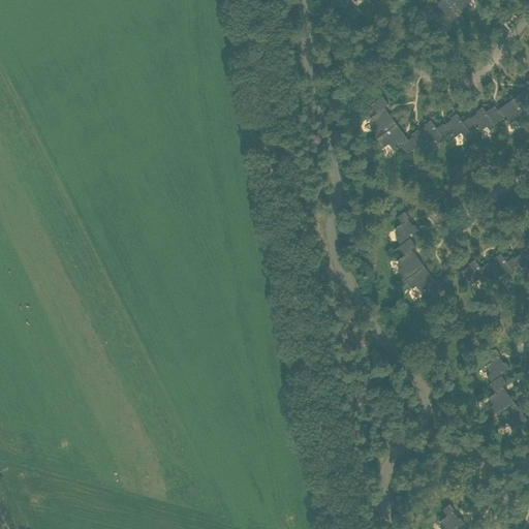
[(460,18),(446,0),(441,0),(433,6),(434,8),(431,10),(426,5),(417,11),(427,23),(435,17),(440,24),(447,19),(450,23),(457,18),(458,19),(460,18)]
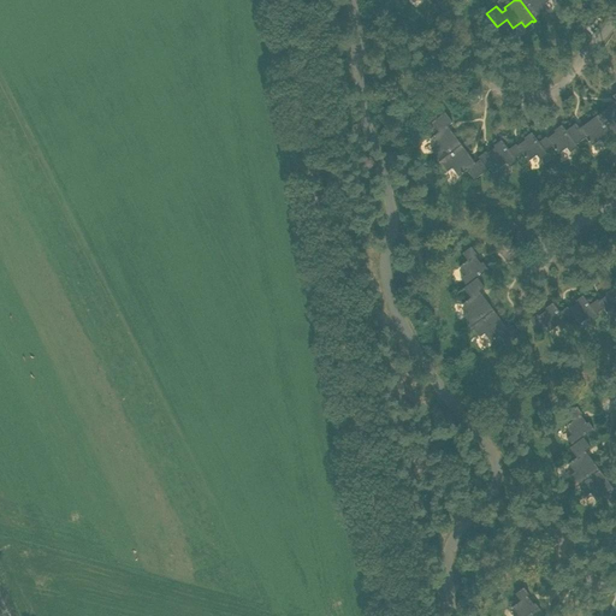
[(520,0),(535,21),(539,18),(538,17),(545,11),(542,6),(550,0),(520,0)]
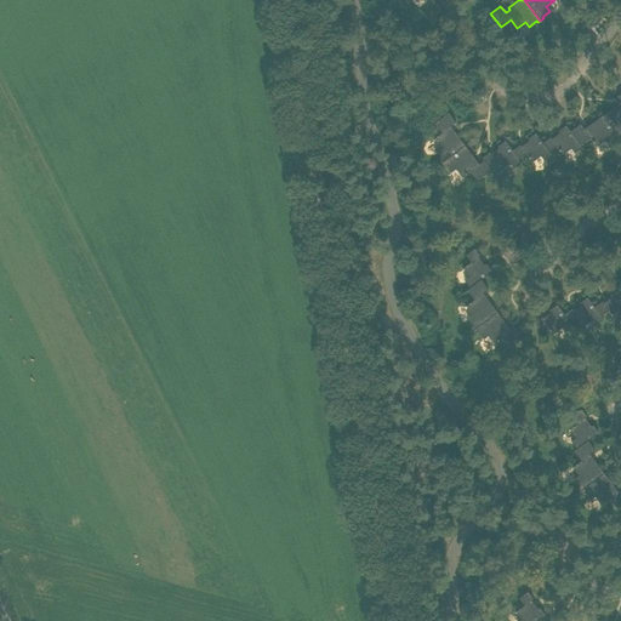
[(617,106),(603,117),(620,140),(620,138),(620,95),(617,97),(620,101),(620,104),(619,107),(617,106)]
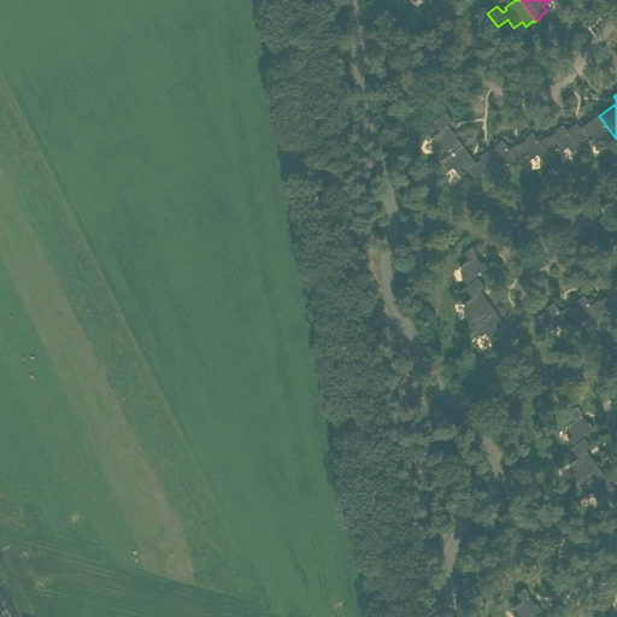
[(438,160),(440,163),(463,146),(451,131),(450,133),(446,128),(453,123),(446,113),(432,124),(440,134),(432,140),(438,148),(433,152),(439,159),(438,160)]
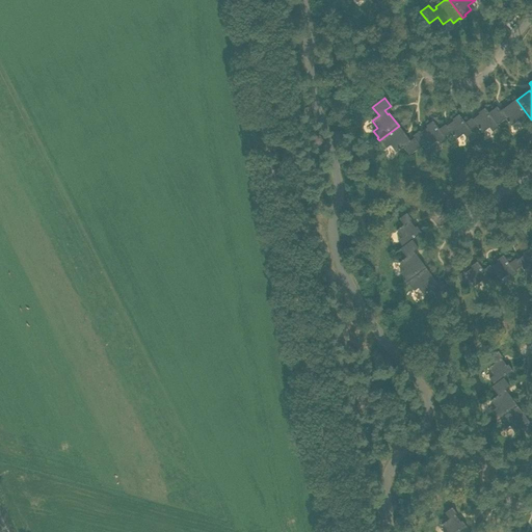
[(498,107),(489,114),(498,126),(506,120),(511,127),(519,121),(522,125),(529,120),(530,122),(531,120),(516,100),(504,109),(506,110),(502,113),(498,107)]
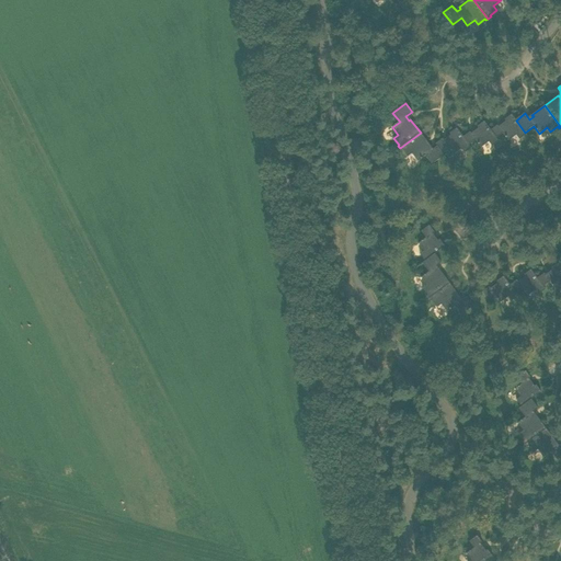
[(497,126),(491,130),(497,138),(503,134),(510,141),(517,136),(519,139),(527,135),(525,133),(516,121),(512,115),(505,121),(507,123),(500,128),(497,126)]
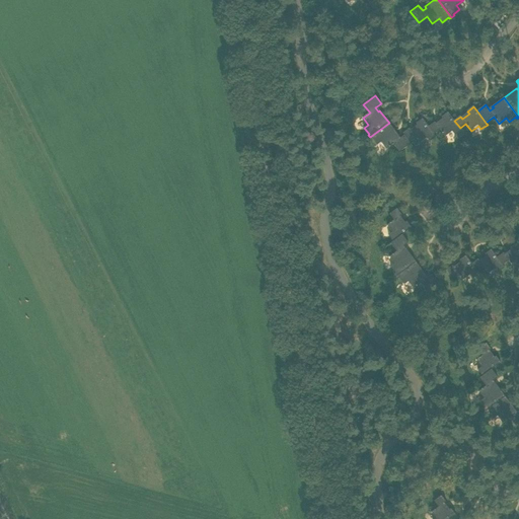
[(435,122),(429,127),(435,134),(440,130),(445,136),(452,131),(455,135),(461,130),(460,128),(454,121),(447,112),(441,117),(443,120),(437,125),(435,122)]
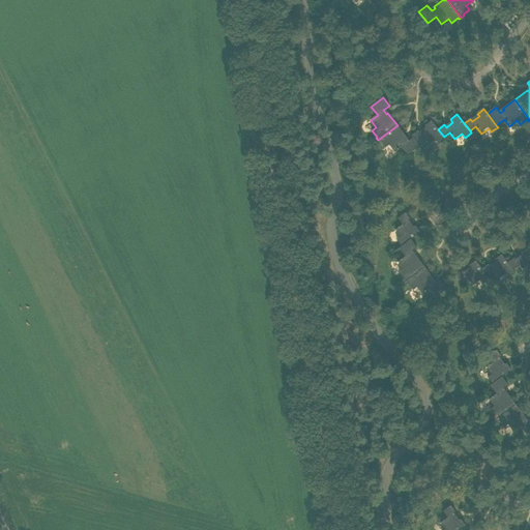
[(412,136),(413,138),(418,143),(424,139),(430,145),(437,140),(440,144),(446,139),(444,137),(438,129),(432,121),(425,125),(428,128),(420,134),(418,130),(412,136)]
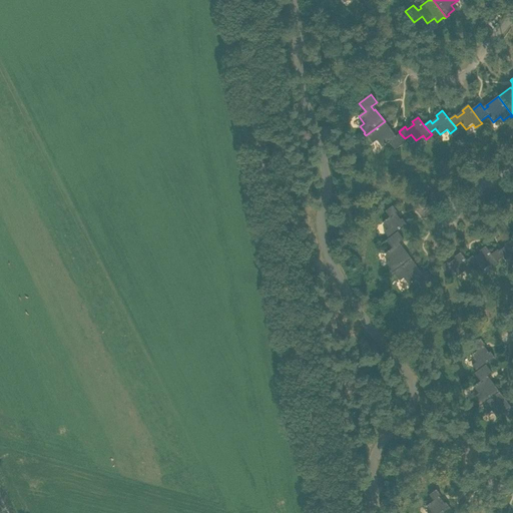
[(385,121),(366,135),(367,137),(369,137),(374,143),(377,140),(383,147),(389,141),(396,149),(407,141),(405,138),(400,133),(395,137),(392,133),(394,132),(385,121)]
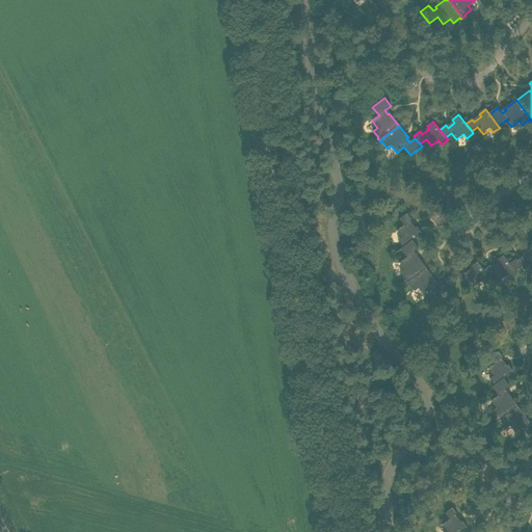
[(398,241),(402,247),(411,240),(421,234),(417,227),(414,229),(408,222),(411,220),(406,214),(399,219),(403,225),(397,231),(402,238),(398,241)]
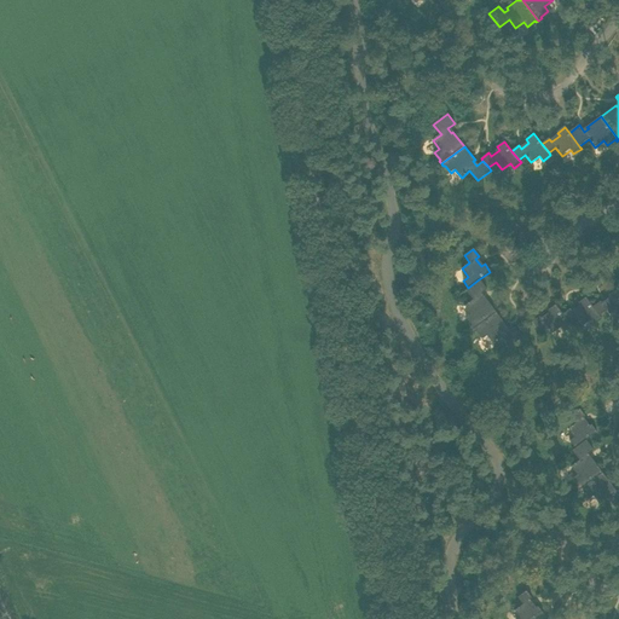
[(470,327),(472,330),(496,312),(485,298),(482,299),(480,295),(486,290),(479,279),(468,288),(466,290),(473,300),(464,306),(470,314),(466,318),(472,325),(470,327)]
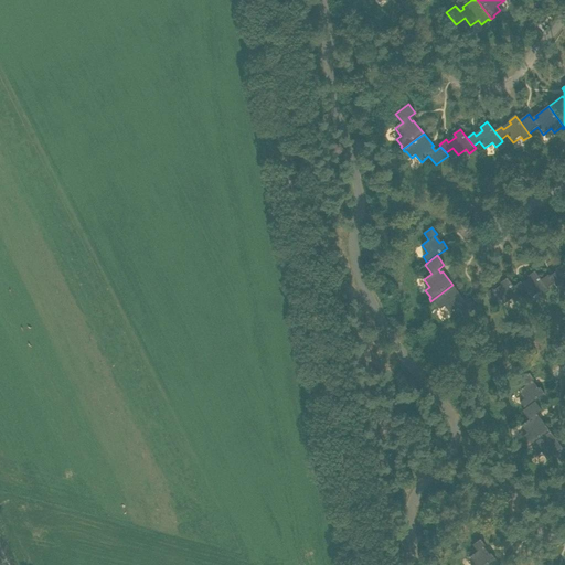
[(547,275),(541,280),(546,288),(553,284),(560,291),(564,286),(564,268),(562,265),(555,269),(557,273),(551,277),(550,278),(547,275)]
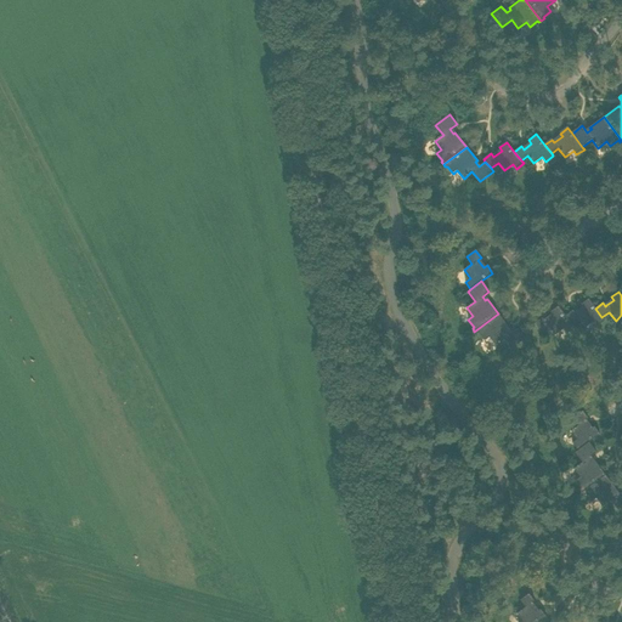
[(572,310),(565,316),(571,324),(578,320),(584,328),(593,322),(597,326),(604,321),(601,317),(595,309),(588,299),(581,304),(583,307),(575,314),(572,310)]
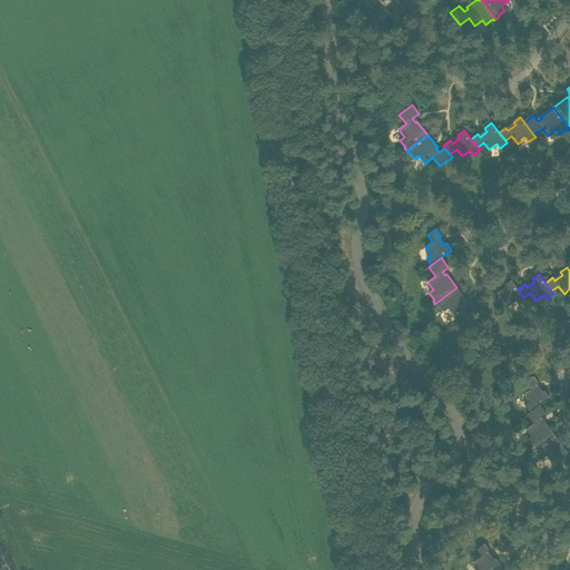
[(523,297),(518,290),(511,281),(504,286),(507,288),(499,294),(497,292),(490,296),(495,304),(502,300),(508,307),(516,302),(519,306),(526,301),(523,297)]
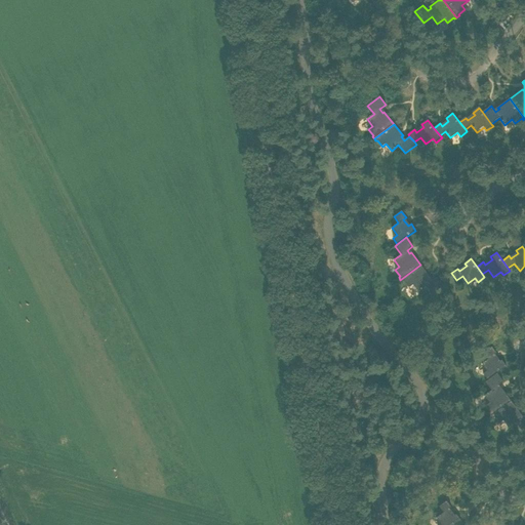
[(420,265),(400,280),(402,282),(403,281),(408,287),(412,285),(417,291),(425,286),(431,294),(442,286),(436,278),(431,282),(428,278),(429,277),(420,265)]
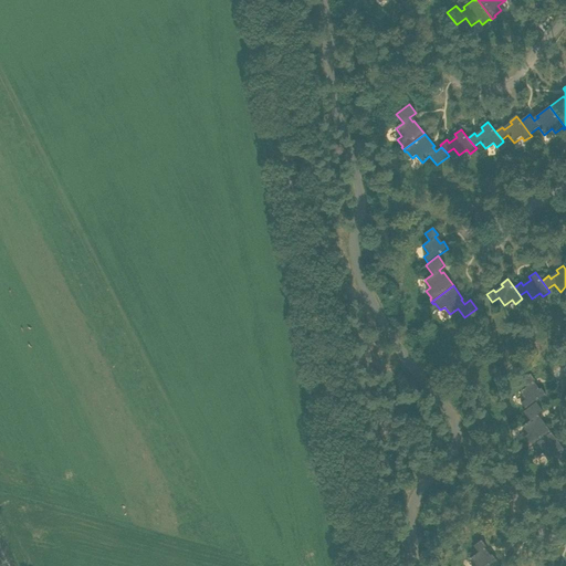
[(521,404),(525,410),(535,402),(545,395),(541,388),(537,390),(532,384),(535,380),(530,374),(522,380),(527,387),(520,392),(525,400),(521,404)]
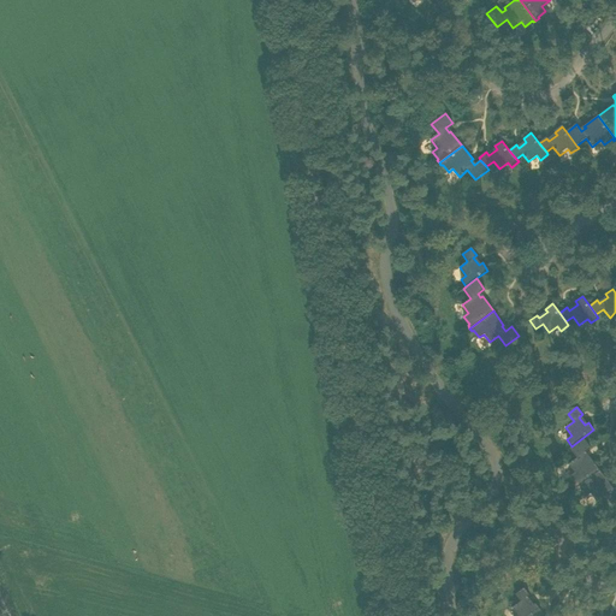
[(574,485),(576,487),(599,471),(588,456),(586,457),(584,454),(591,448),(582,438),(572,446),(569,449),(576,458),(568,465),(574,473),(569,477),(575,484),(574,485)]
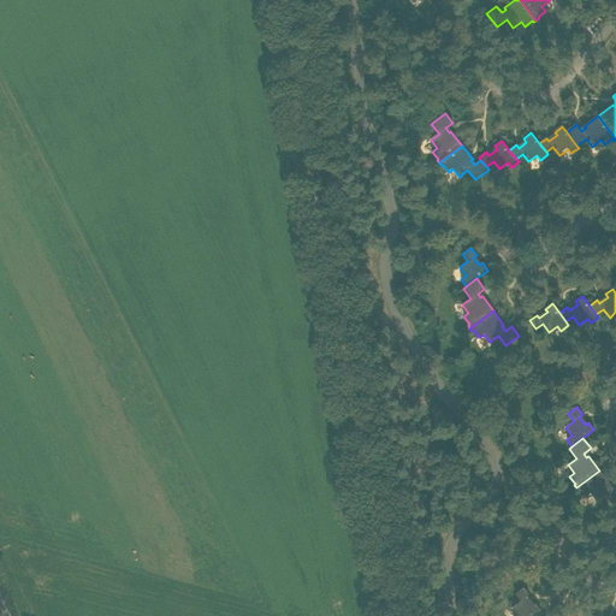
[(599,471),(576,487),(578,491),(580,490),(585,497),(590,493),(596,502),(604,496),(611,505),(615,502),(615,486),(611,491),(608,486),(610,485),(599,471)]
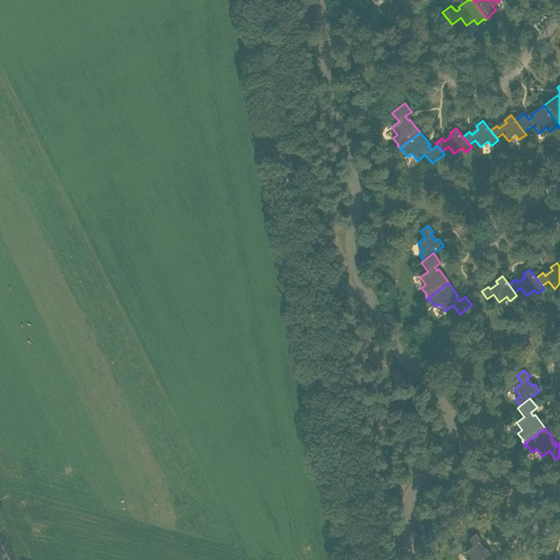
[(470,559),(485,559),(491,555),(487,548),(483,550),(478,544),(481,541),(476,534),(468,540),(473,547),(465,552),(470,559)]
